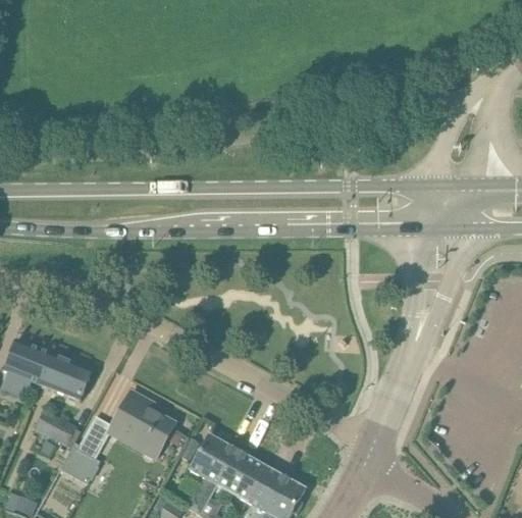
[(52,353),(16,339),(4,368),(8,370),(2,385),(20,393),(23,384),(29,386),(32,379),(40,383),(52,353)]
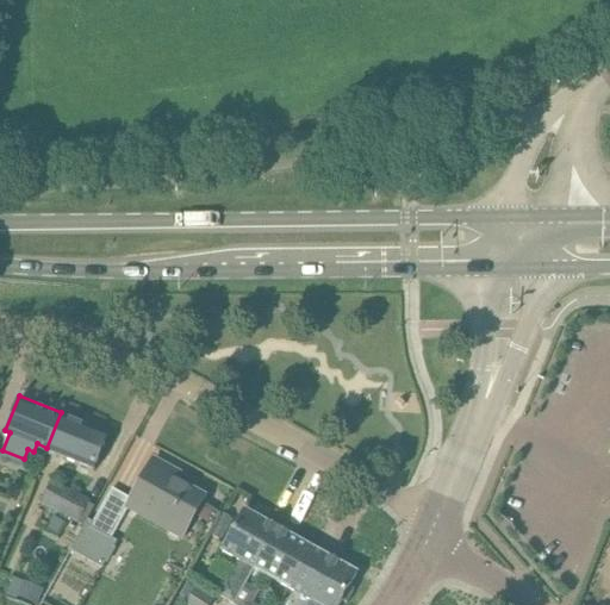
[(109,431),(61,412),(47,448),(93,467),(99,453),(109,431)]
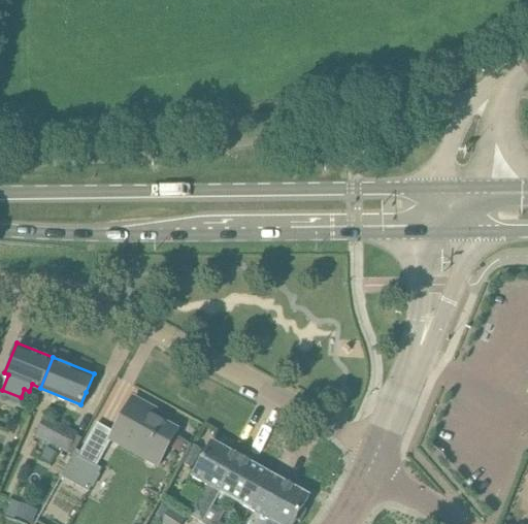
[(158,463),(167,446),(176,427),(144,410),(147,403),(133,395),(113,431),(110,436),(111,437),(158,463)]
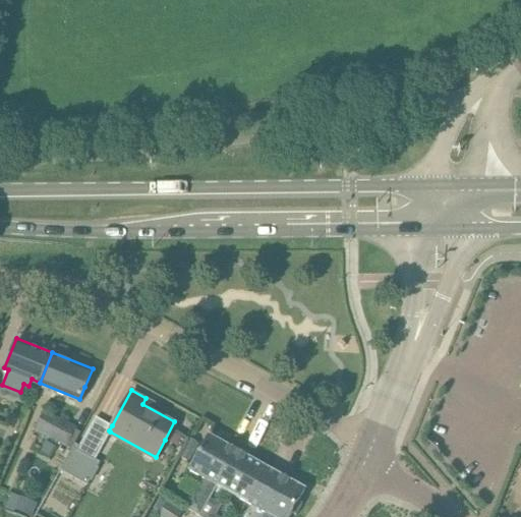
[(36,426),(68,445),(77,424),(45,407),(36,426)]
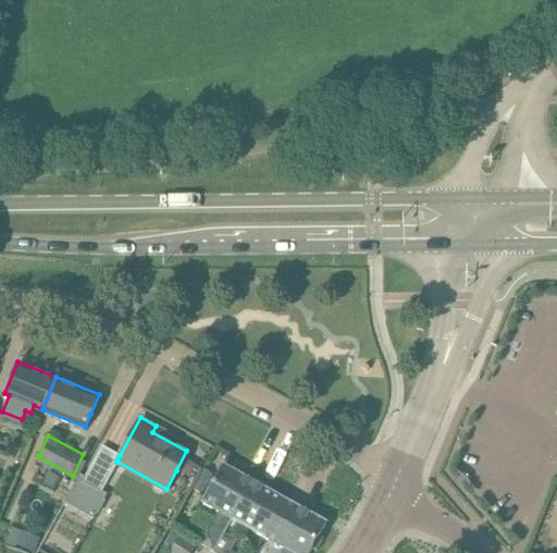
[(120,455),(101,445),(85,475),(79,471),(64,501),(94,517),(97,512),(98,512),(106,499),(103,498),(107,492),(102,490),(118,462),(116,461),(120,455)]
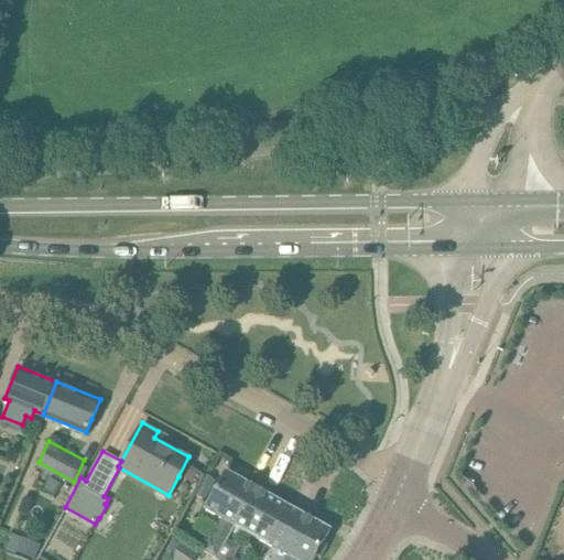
[(257,486),(246,480),(227,469),(216,488),(206,507),(221,516),(212,535),(209,534),(203,548),(216,555),(234,523),(235,523),(257,486)]
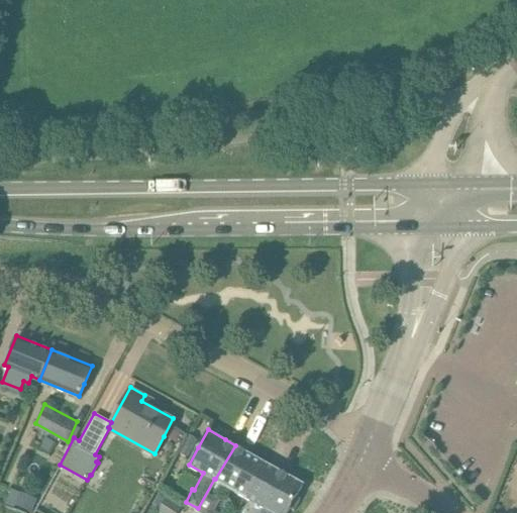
[(183,444),(179,451),(186,456),(190,448),(196,438),(189,434),(183,444)]
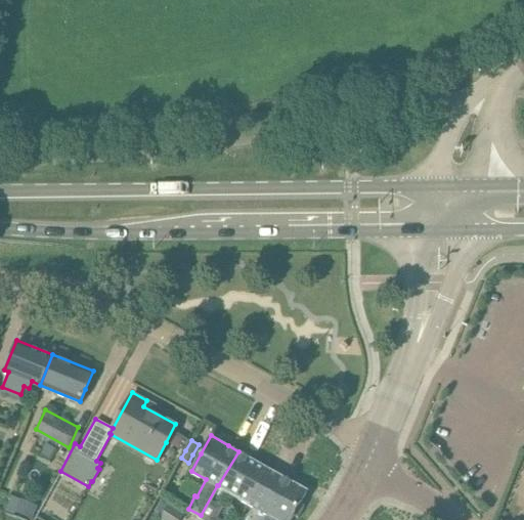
[(267,468),(238,451),(218,485),(220,486),(219,488),(247,504),(267,468)]
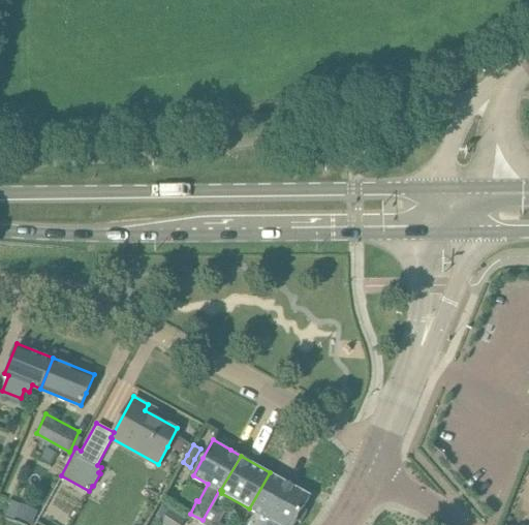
[(310,494),(270,472),(249,508),(269,519),(265,524),(291,524),(296,518),(301,521),(308,508),(303,505),(310,494)]
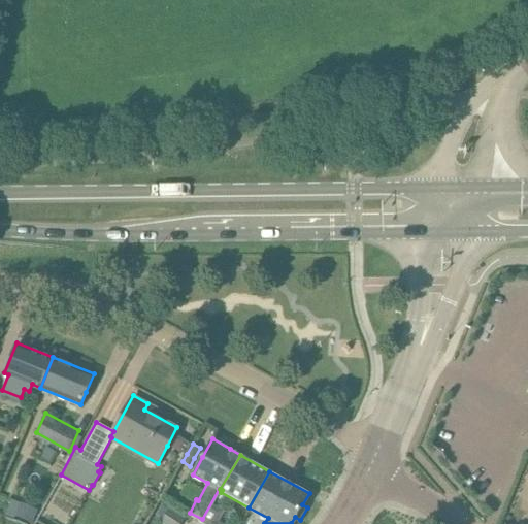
[(23,500),(17,515),(33,523),(39,508),(23,500)]
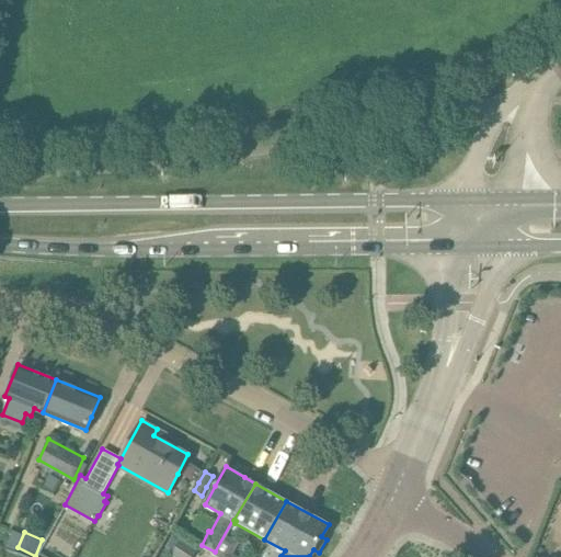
[(172,555),(174,556),(191,556),(197,548),(182,538),(172,555)]
